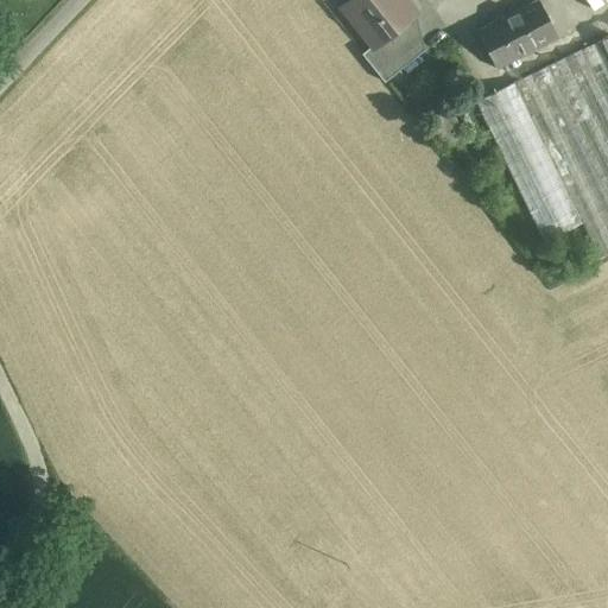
[(404,0),(350,0),(343,7),(373,44),(374,45),(403,23),(415,13),(404,0)]
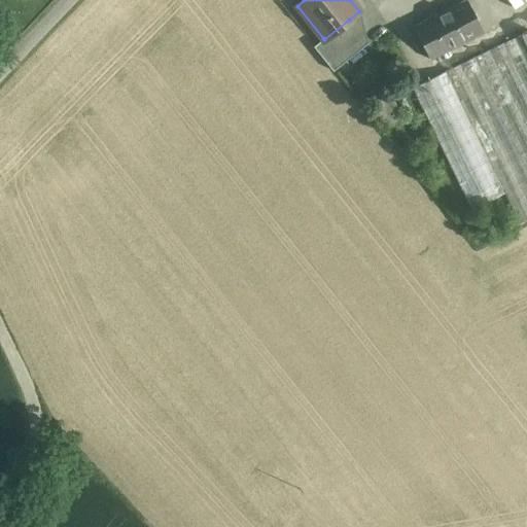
[(467,0),(464,0),(414,27),(430,59),(484,32),(467,0)]
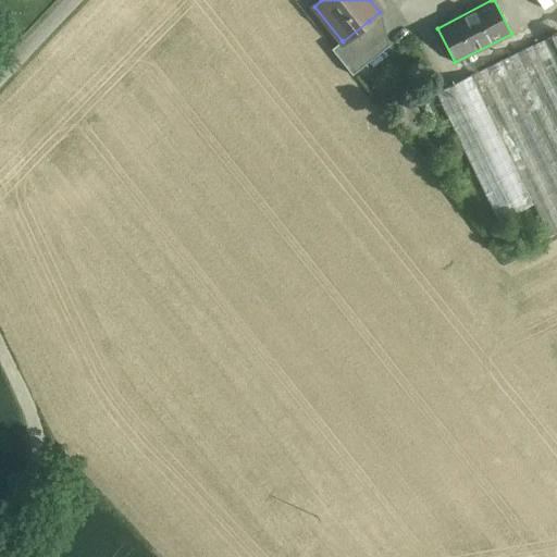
[(369,21),(343,41),(342,40),(331,49),(351,75),(388,46),(369,21)]
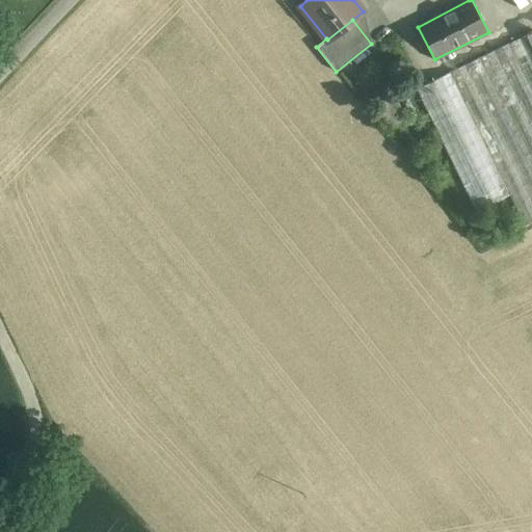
[(531,30),(523,35),(531,54),(531,30)]
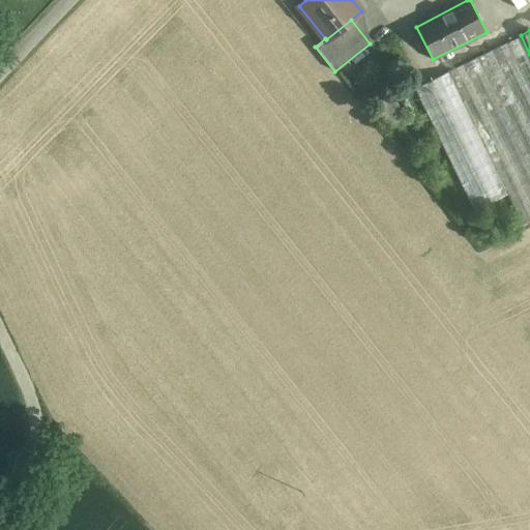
[(529,54),(521,35),(448,71),(507,194),(523,225),(529,222),(529,54)]
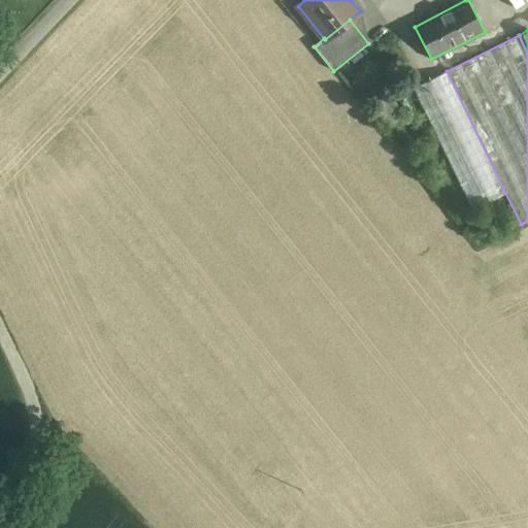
[(447,71),(413,88),(472,209),(505,193),(447,71)]
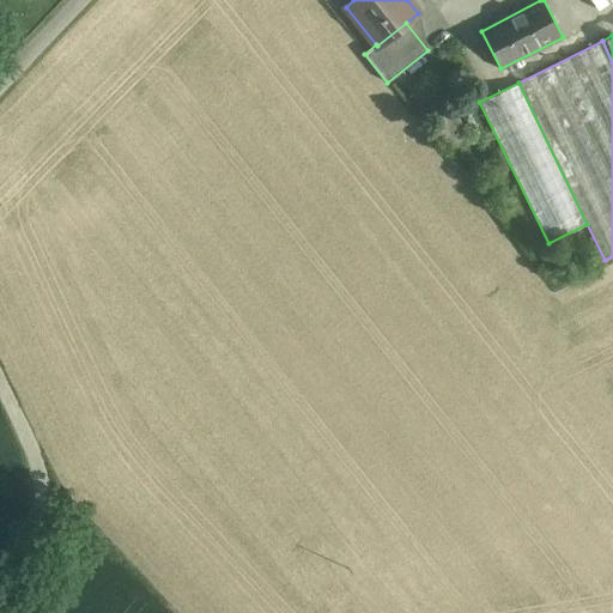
All buildings are outlined.
